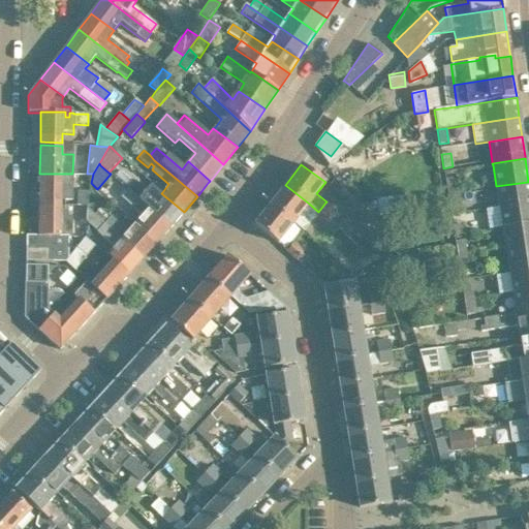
[(39,174),(39,204),(61,204),(61,198),(72,198),(72,174),(39,174)]
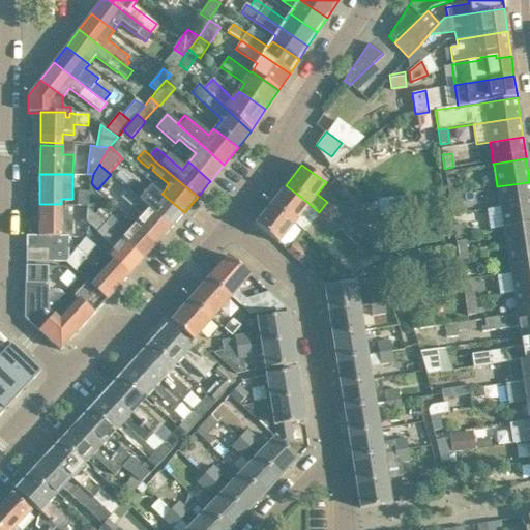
[(455,178),(446,180),(448,195),(458,193),(455,178)]
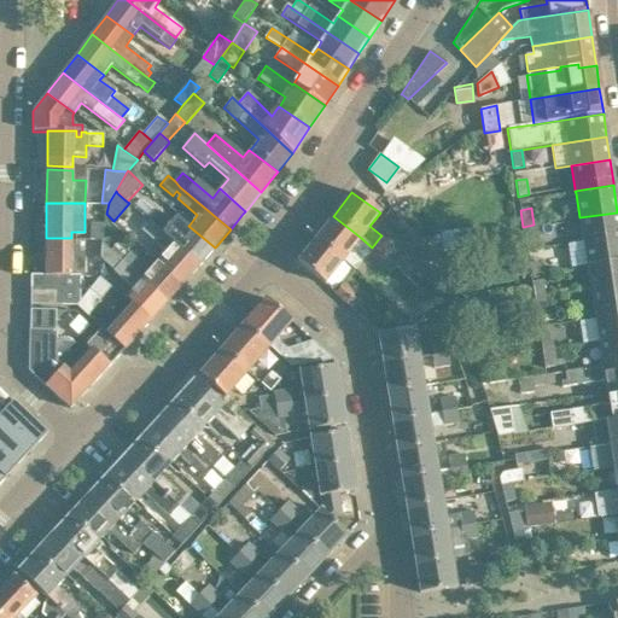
[(213,250),(215,248),(188,226),(187,227),(176,219),(172,225),(157,213),(150,221),(155,226),(199,266),(213,250)]
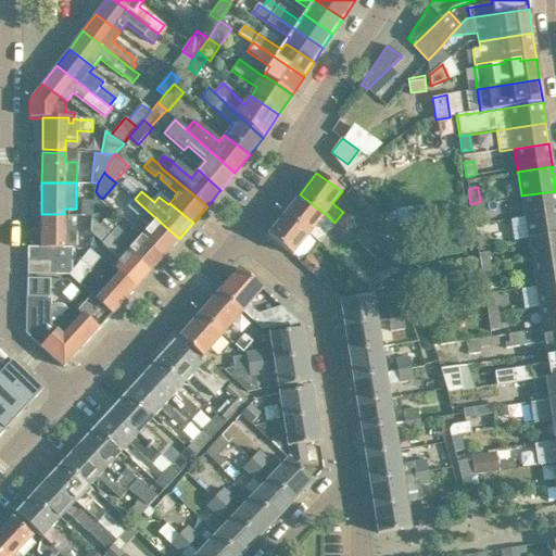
[(525,217),(555,213),(555,191),(521,196),(525,217)]
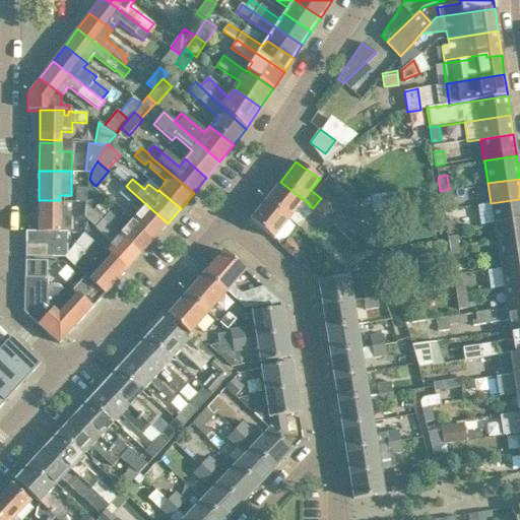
[(280,182),(265,201),(288,219),(299,228),(307,216),(317,224),(323,216),(313,208),(304,200),(280,182)]
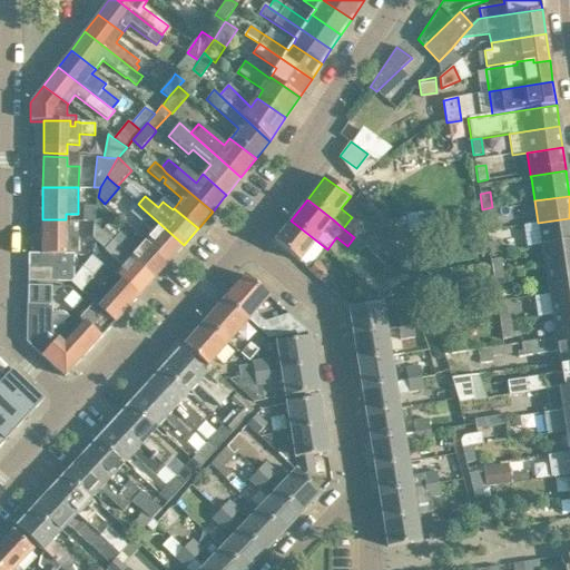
[(138,204),(130,213),(153,233),(147,241),(146,242),(168,263),(172,259),(184,245),(143,208),(138,204)]
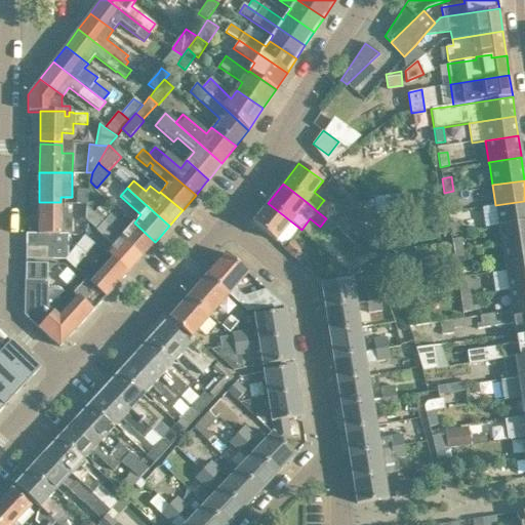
[(76,190),(75,204),(85,205),(87,196),(88,190),(76,190)]
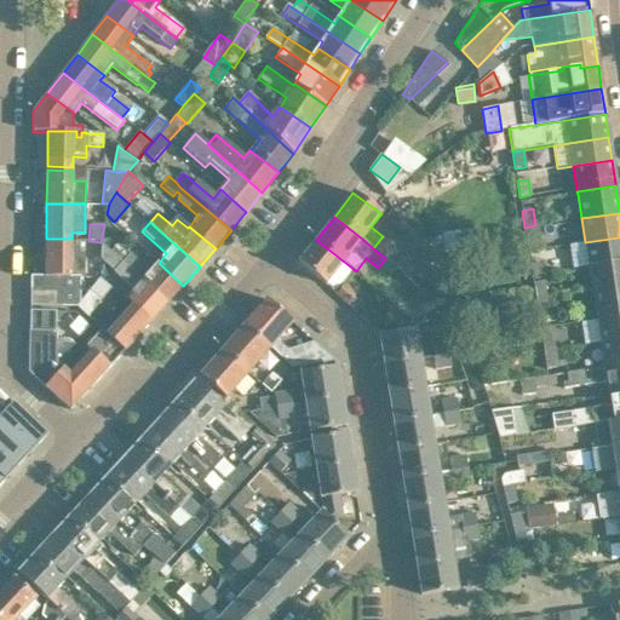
[(535,225),(524,228),(527,244),(538,242),(535,225)]
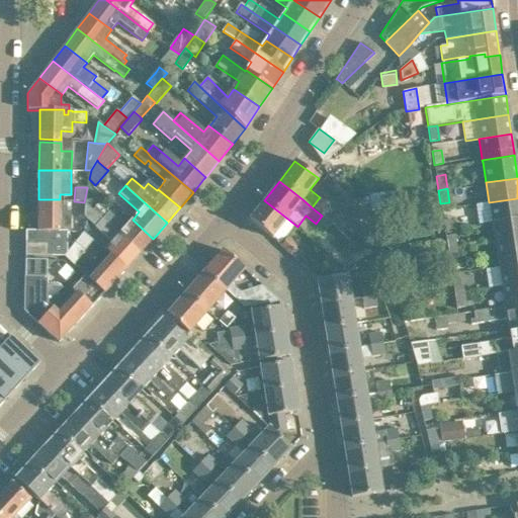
[(405,191),(368,194),(371,218),(408,213),(405,191)]
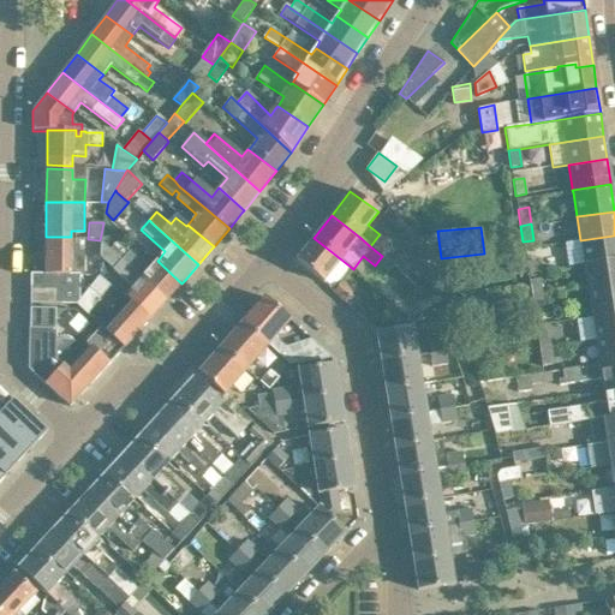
[(378,236),(370,246),(382,256),(392,245),(378,236)]
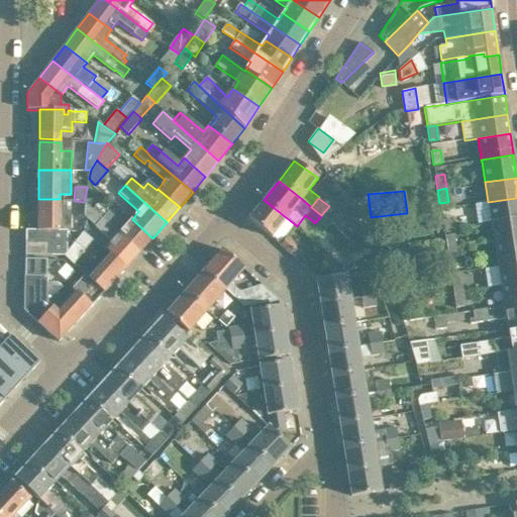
[(516,198),(488,202),(474,205),(477,225),(491,223),(516,218),(516,198)]
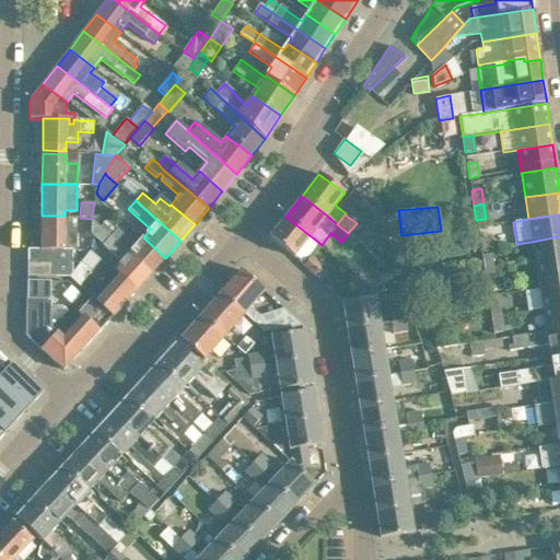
[(286,217),(269,237),(294,257),(311,236),(286,217)]
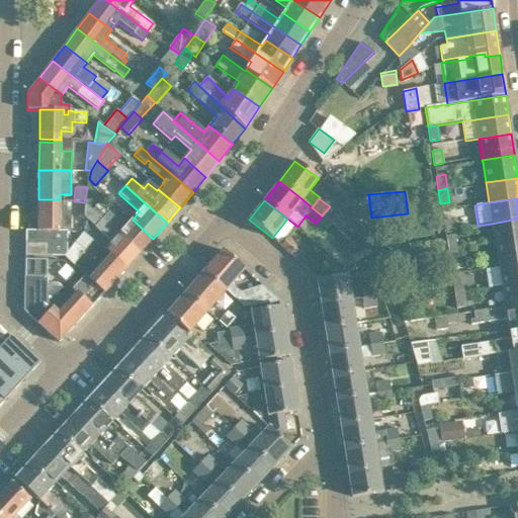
[(60,203),(38,202),(37,231),(25,231),(25,243),(48,243),(47,256),(64,256),(67,253),(67,231),(70,231),(71,211),(66,211),(66,205),(60,205),(60,203)]
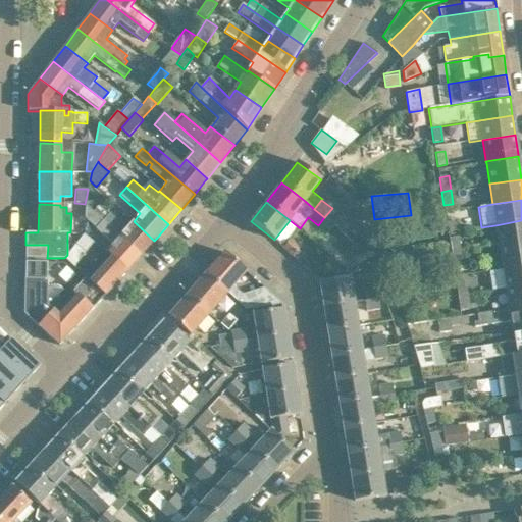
[(103,222),(85,206),(85,218),(97,228),(96,229),(113,245),(106,253),(105,254),(125,272),(126,271),(141,256),(103,222)]
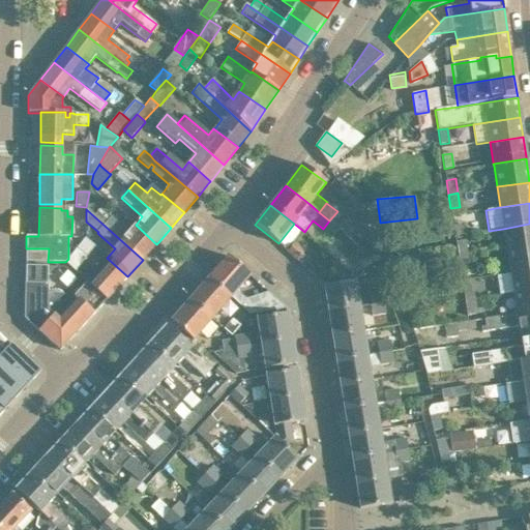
[(111,217),(105,226),(143,260),(154,246),(156,244),(136,225),(135,226),(128,233),(111,217)]
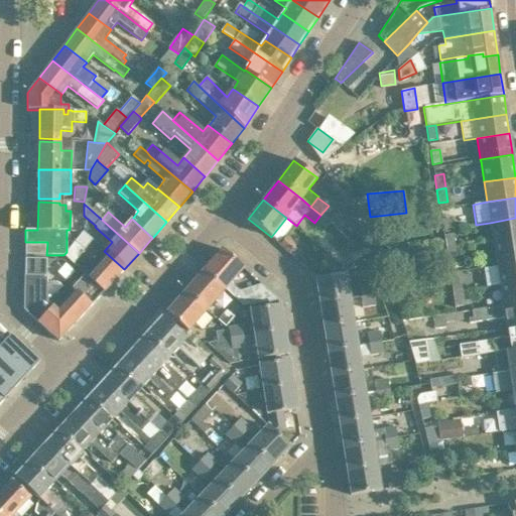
[(493,242),(515,238),(515,218),(490,223),(493,242)]
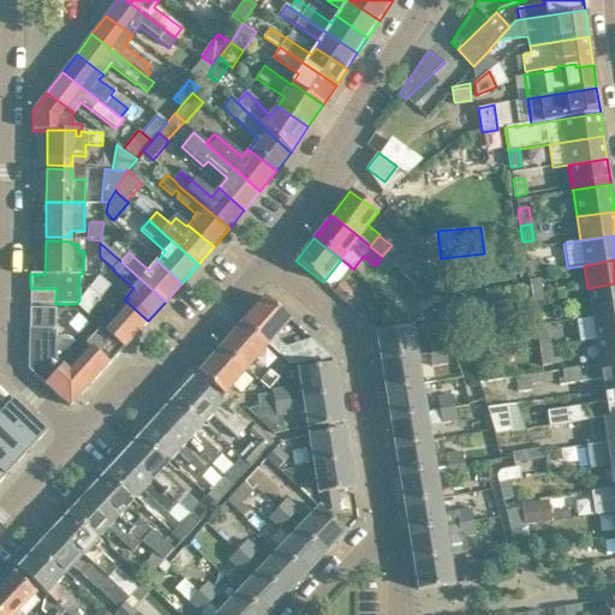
[(525,261),(505,264),(507,276),(527,273),(526,262),(525,261)]
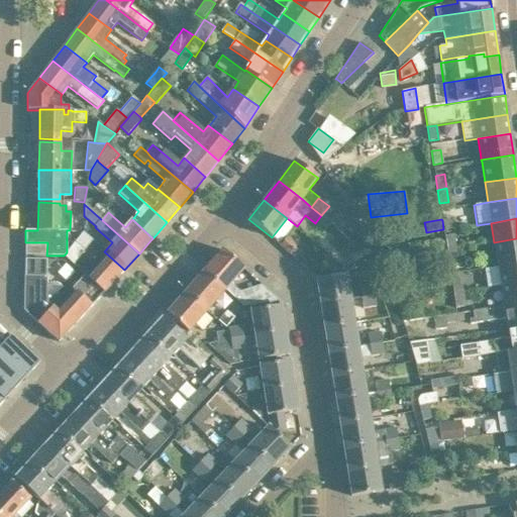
[(451,219),(442,220),(443,229),(443,230),(452,228),(451,219)]
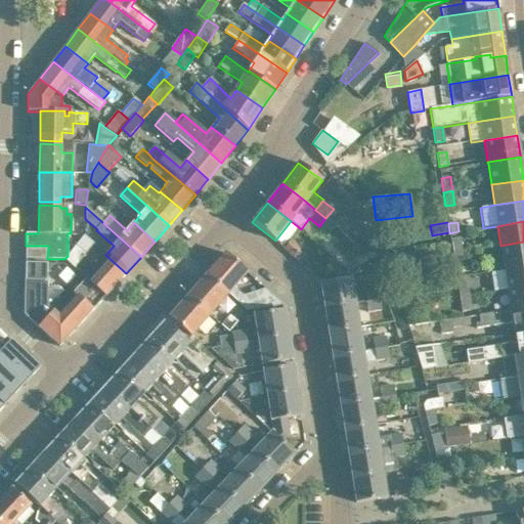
[(84,235),(76,246),(85,253),(93,244),(84,235)]
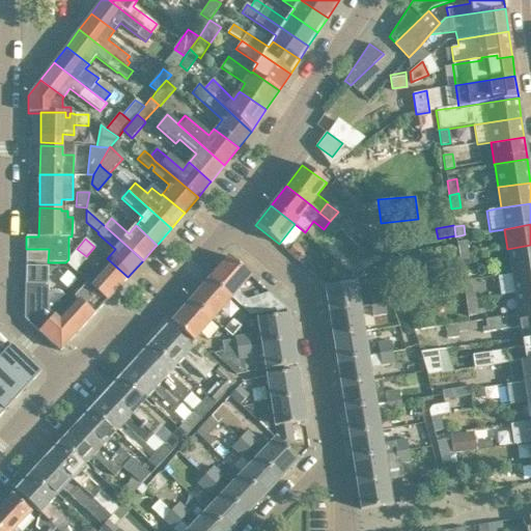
[(466,241),(456,242),(458,256),(468,255),(466,241)]
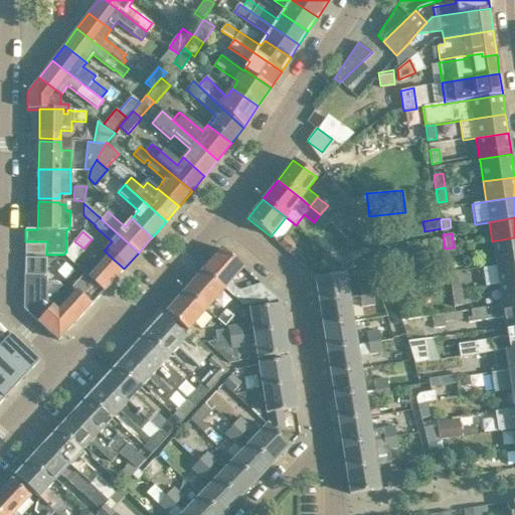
[(286,237),(279,244),(289,253),(296,246),(286,237)]
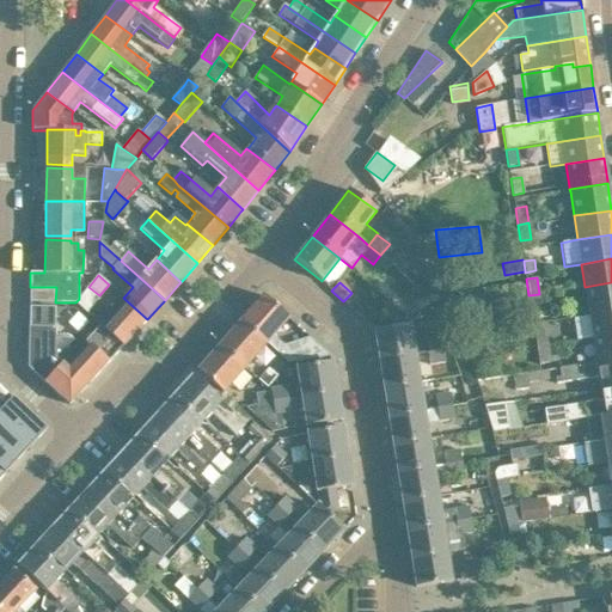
[(611,308),(611,282),(585,287),(588,310),(588,313),(611,308)]
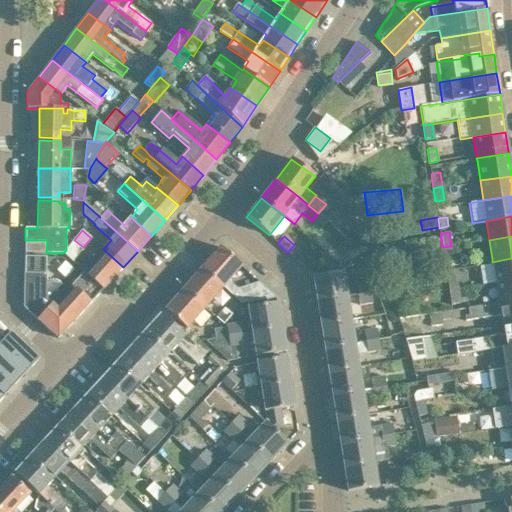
[(25,252),(46,253),(47,240),(25,240),(25,252)]
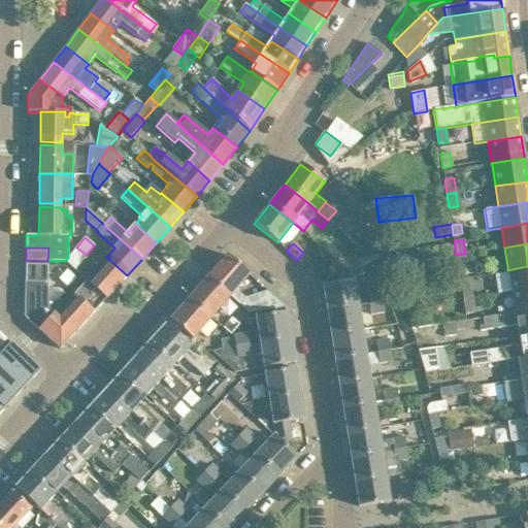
[(465,254),(456,255),(458,269),(467,268),(465,254)]
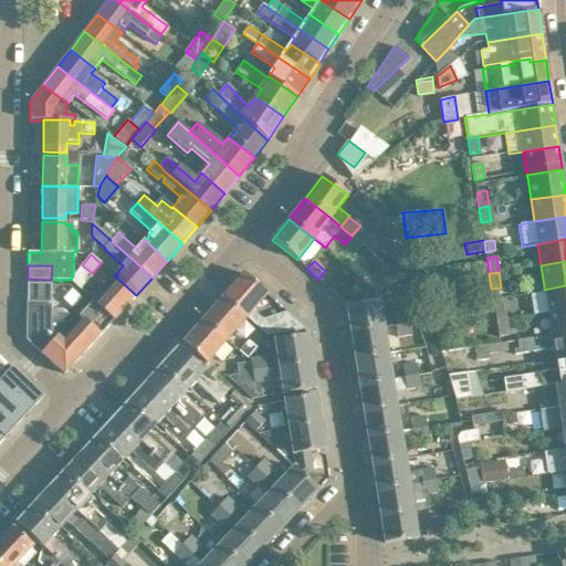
[(223,296),(247,317),(253,310),(266,294),(243,274),(223,296)]
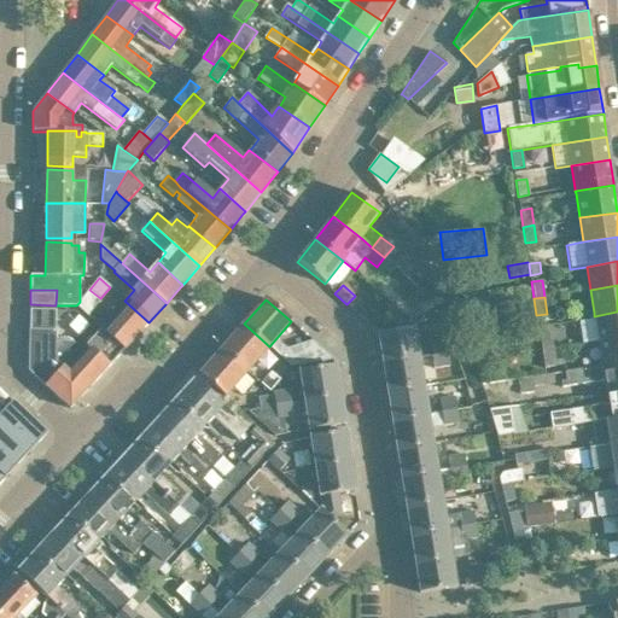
[(115,302),(95,324),(97,324),(103,331),(110,337),(124,350),(147,324),(149,322),(124,301),(123,302),(115,302)]
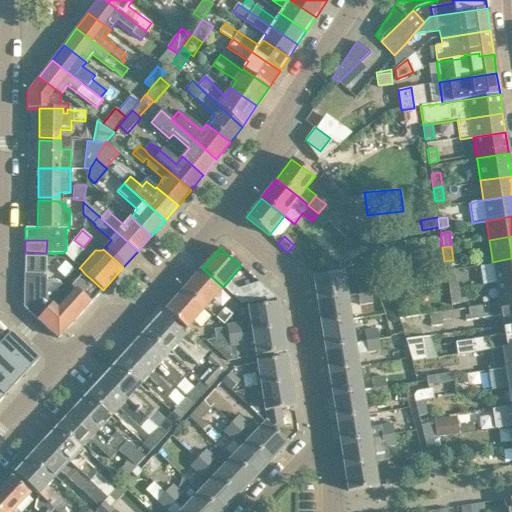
[(71,325),(57,312),(46,302),(61,286),(57,282),(46,282),(46,257),(25,257),(24,307),(58,339),(71,325)]
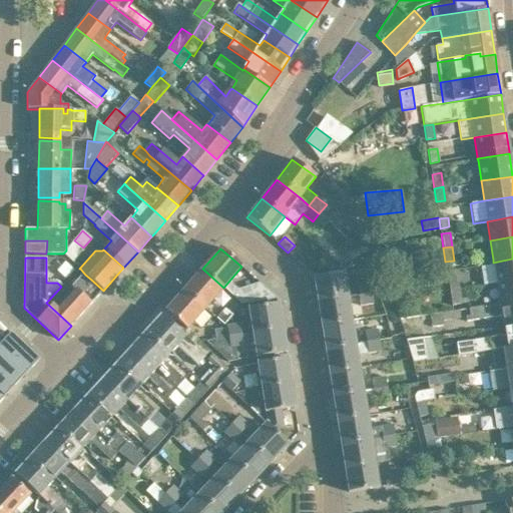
[(512,259),(493,263),(493,265),(496,285),(512,282),(512,259)]
